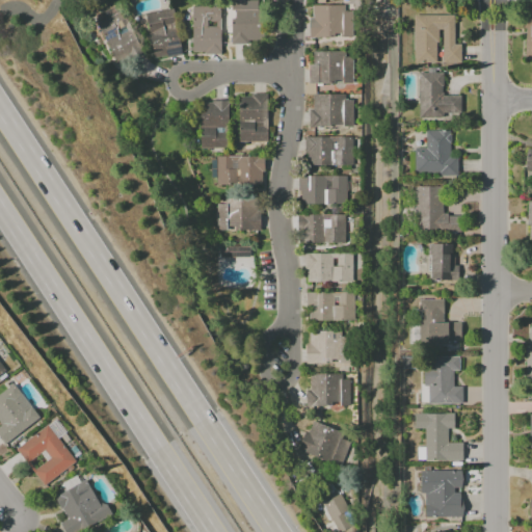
[(231,42),(260,42),(260,0),(231,0),(231,10),(231,42)]
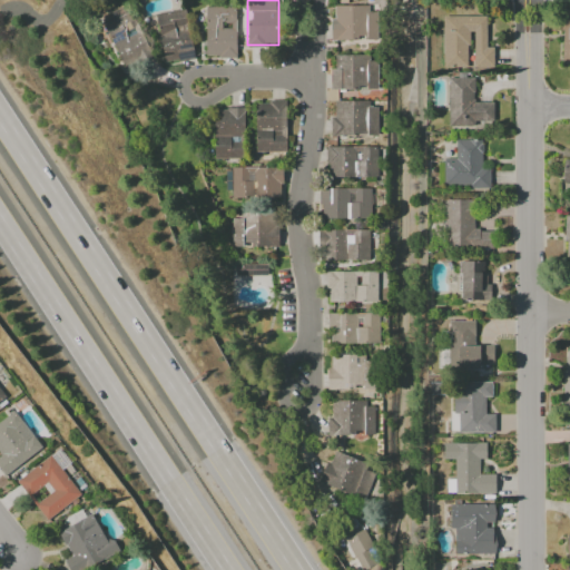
[(371,6),(332,6),(332,40),(371,40),(371,6)]
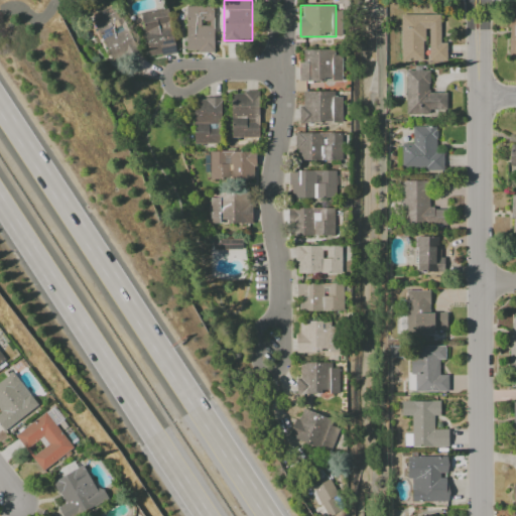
[(185,6),(186,52),(214,51),(213,6),(185,6)]
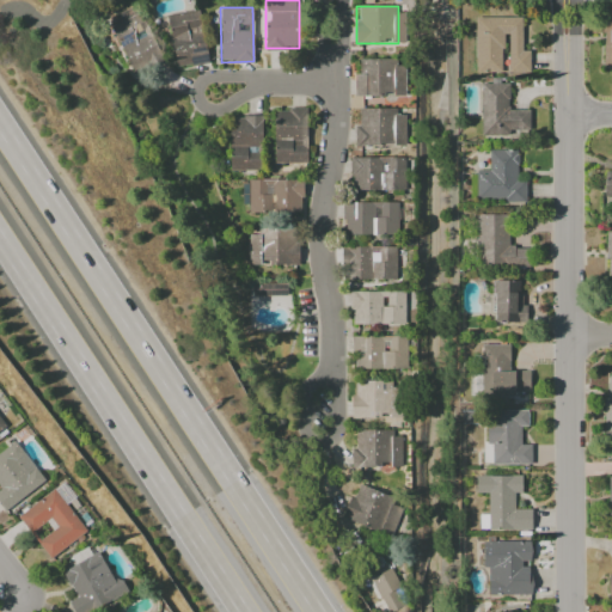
[(166,14),(176,67),(208,62),(202,29),(200,30),(196,10),(166,14)]
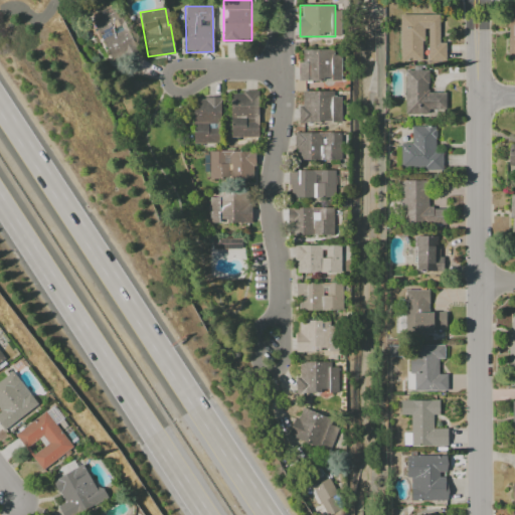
[(136,51),(117,11),(94,22),(113,62),(136,51)]
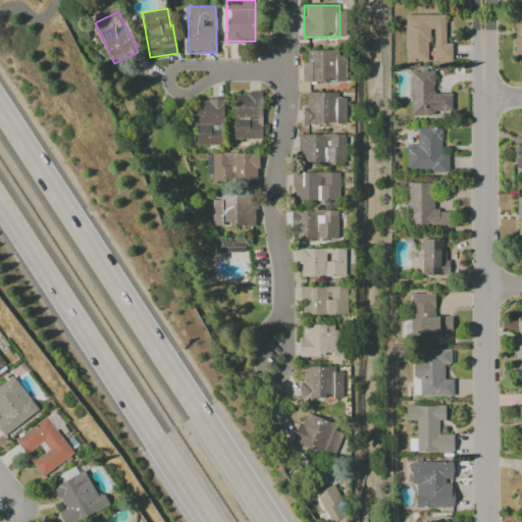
[(405,14),(405,61),(430,61),(430,63),(451,63),(452,44),(445,44),(445,15),(405,14)]
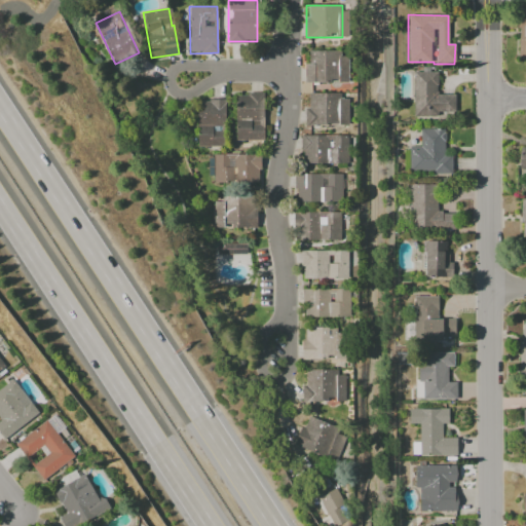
[(308,51),(308,62),(304,62),(304,83),(348,83),(347,57),(340,57),(340,50),(308,51)]
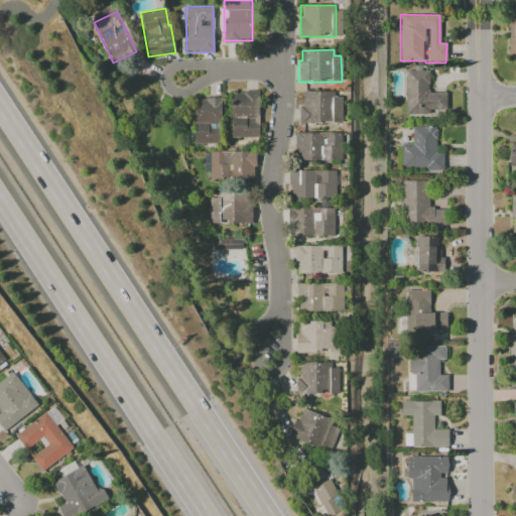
[(405,71),(405,114),(446,114),(445,93),(428,93),(428,71),(405,71)]
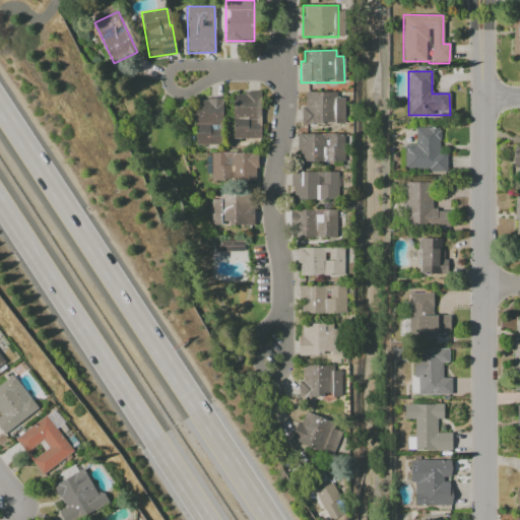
[(303,124),(343,124),(344,96),(334,96),(334,92),(303,91),(303,124)]
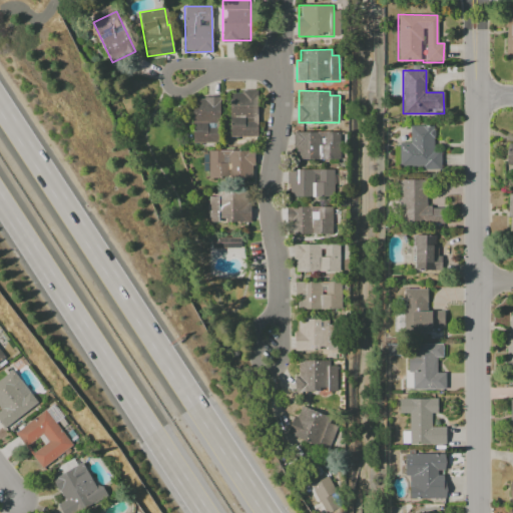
[(229,136),(257,136),(257,92),(229,91),(229,136)]
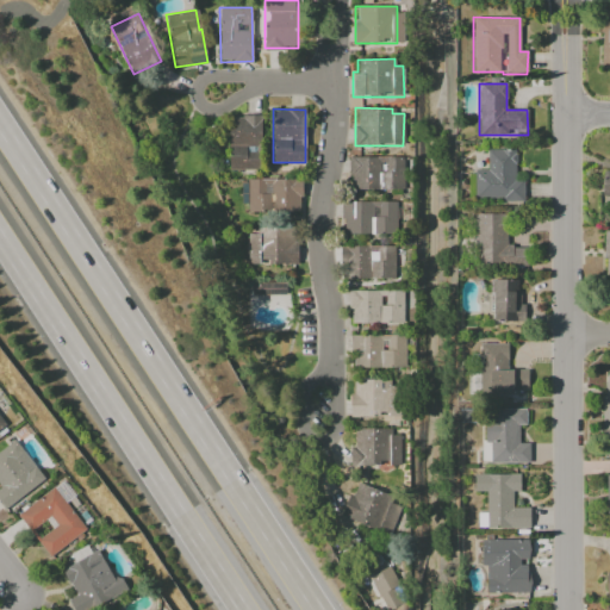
[(229,169),(261,169),(260,116),(228,116),(229,169)]
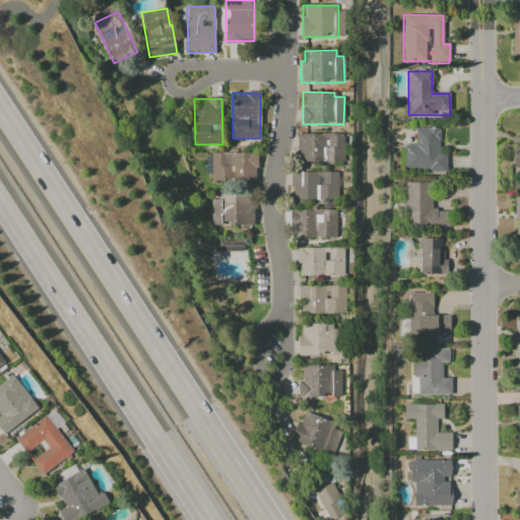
[(404,171),(446,171),(446,153),(440,153),(440,128),(415,128),(415,144),(404,144),(404,171)]
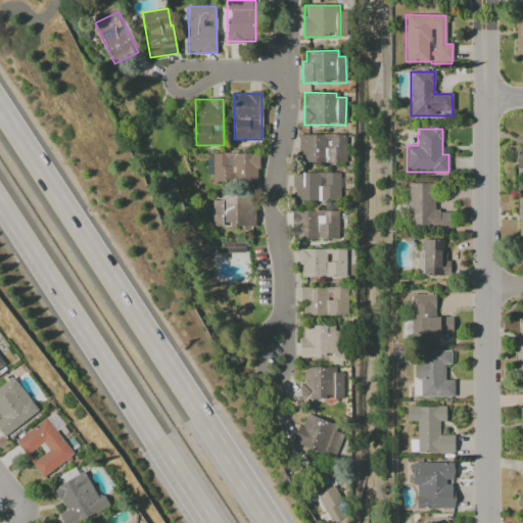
[(299,162),(346,162),(345,134),(299,135),(299,162)]
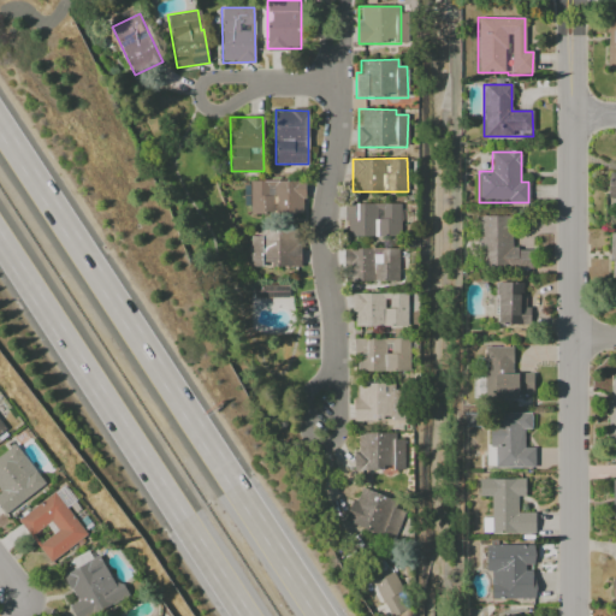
[(250,214),(304,214),(303,181),(249,181),(250,214)]
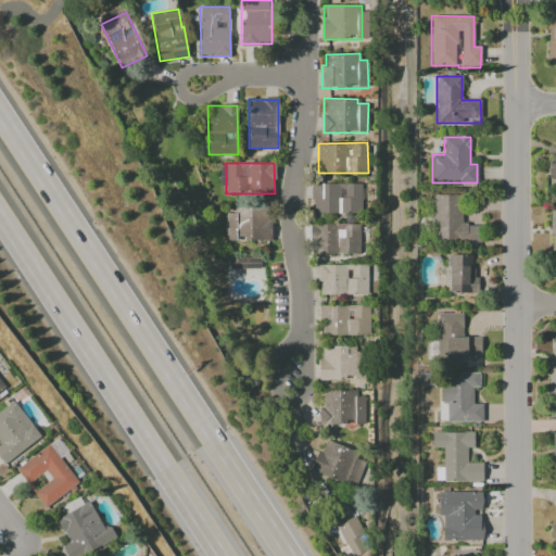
[(312,213),(370,213),(370,185),(313,184),(312,213)]
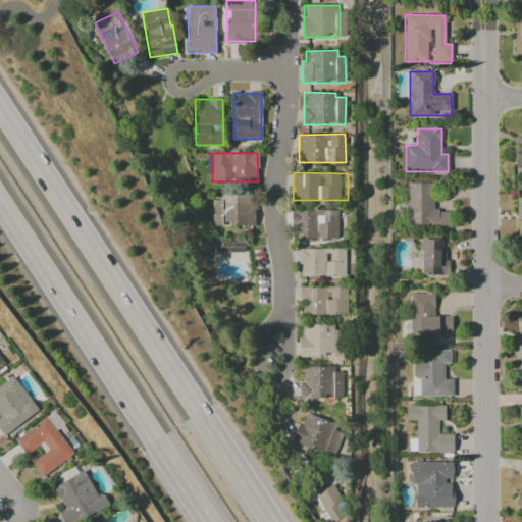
[(433,184),(407,183),(406,225),(451,226),(451,211),(433,211),(433,184)]
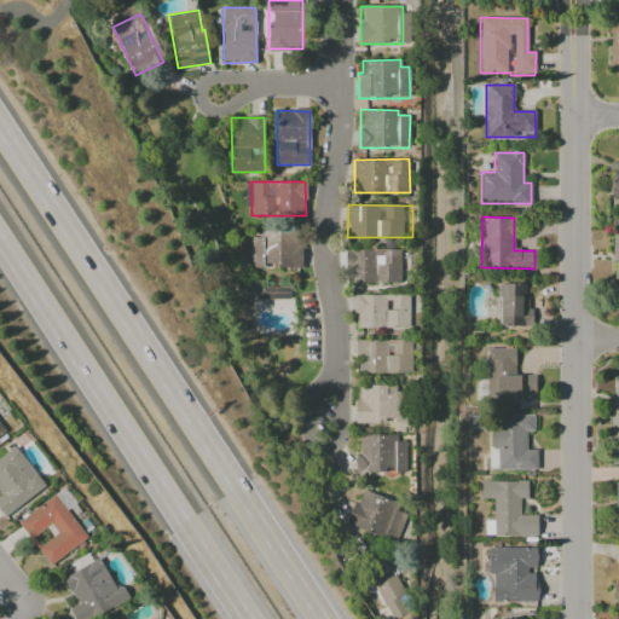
[(252,268),(301,267),(300,230),(260,231),(260,237),(250,237),(252,268)]
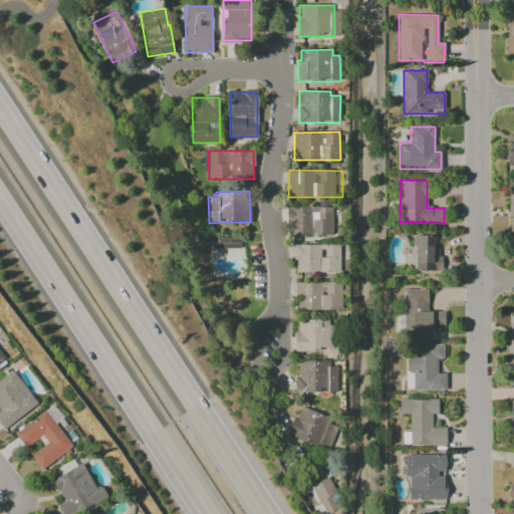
[(333,208),(287,207),(286,234),(332,235),(333,208)]
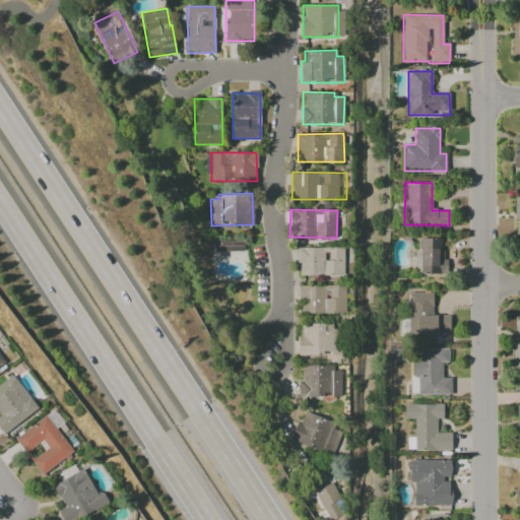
[(418,273),(443,274),(444,239),(418,238),(418,273)]
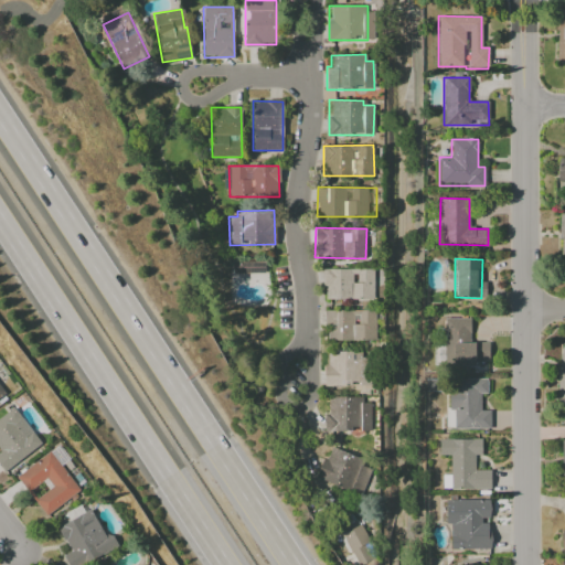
[(265,274),(264,260),(233,262),(233,275),(265,274)]
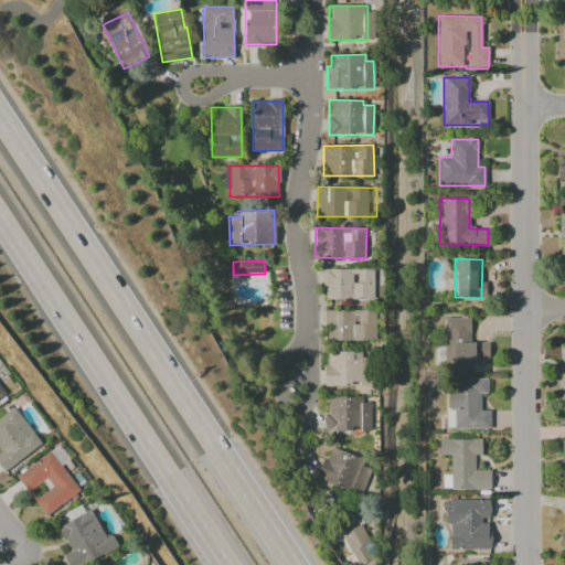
[(381,285),(381,268),(323,269),(324,300),(374,299),(374,286),(381,285)]
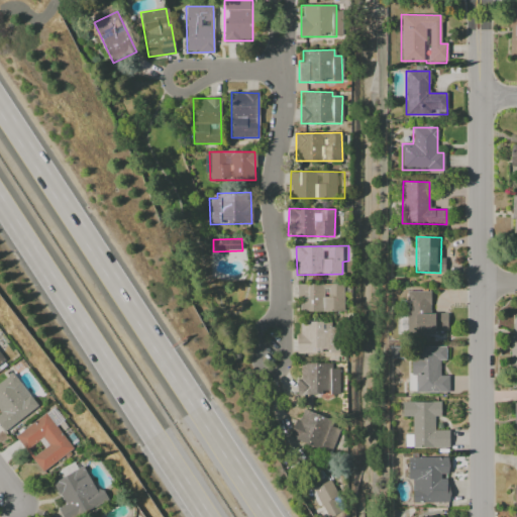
[(343,284),(297,284),(298,312),(343,311),(343,284)]
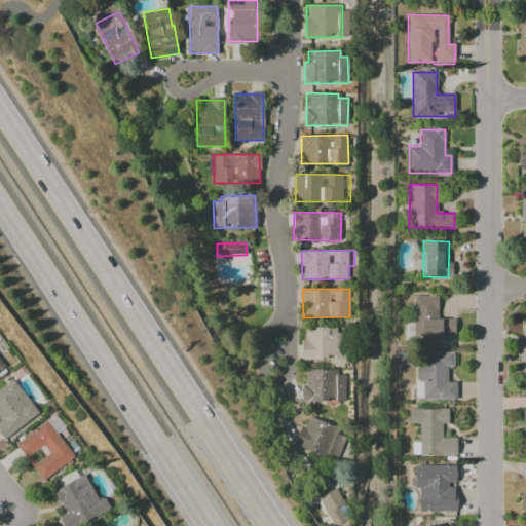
[(438,296),(414,296),(413,340),(454,341),(454,320),(438,318),(438,296)]
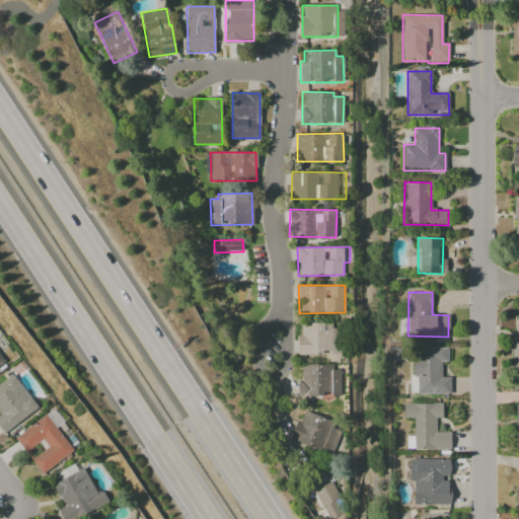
[(328,322),(298,323),(299,355),(329,354),(328,322)]
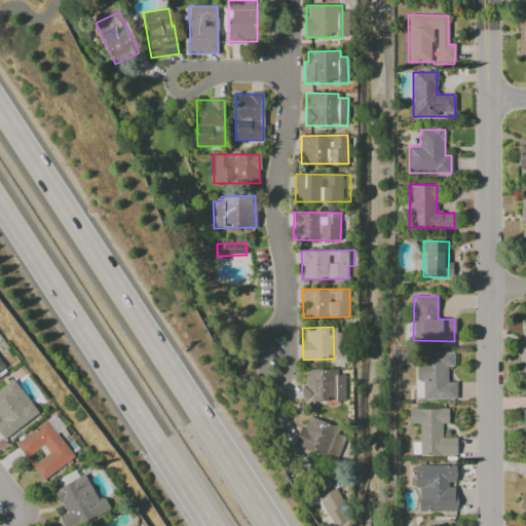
[(453,352),(417,352),(416,399),(456,400),(456,382),(447,382),(448,367),(453,367),(453,352)]
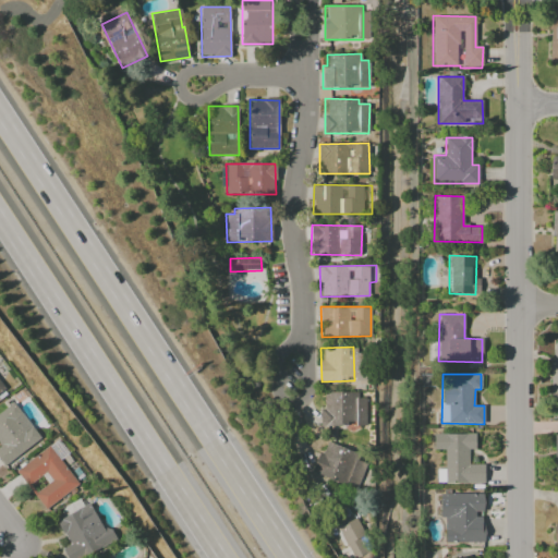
[(366,425),(365,398),(358,398),(358,391),(324,392),(324,408),(319,408),(320,426),(356,425),(356,426),(366,425)]
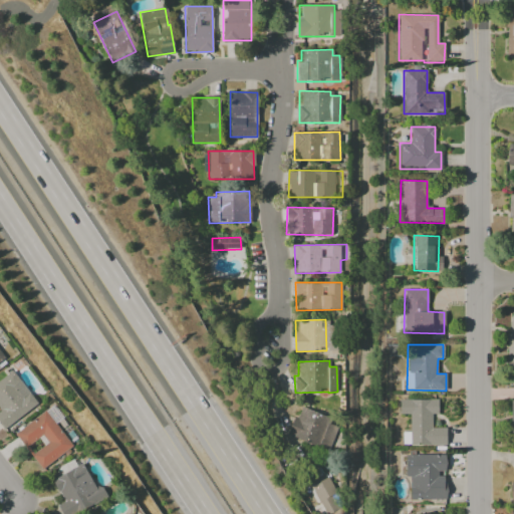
[(0,379),(0,424),(4,430),(37,405),(13,370),(0,379)]
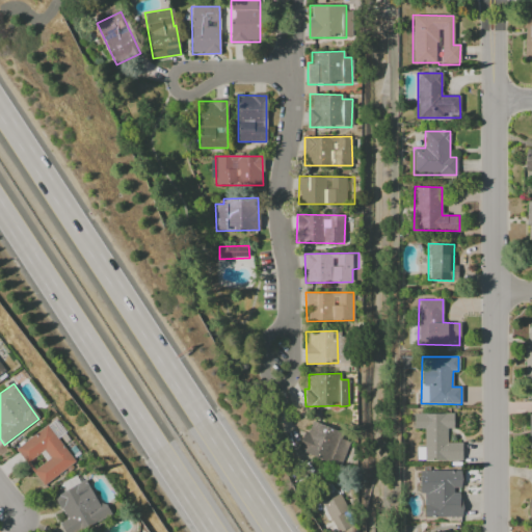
[(461,443),(447,443),(447,429),(453,429),(453,414),(414,414),(414,429),(424,428),(424,460),(461,460),(461,443)]
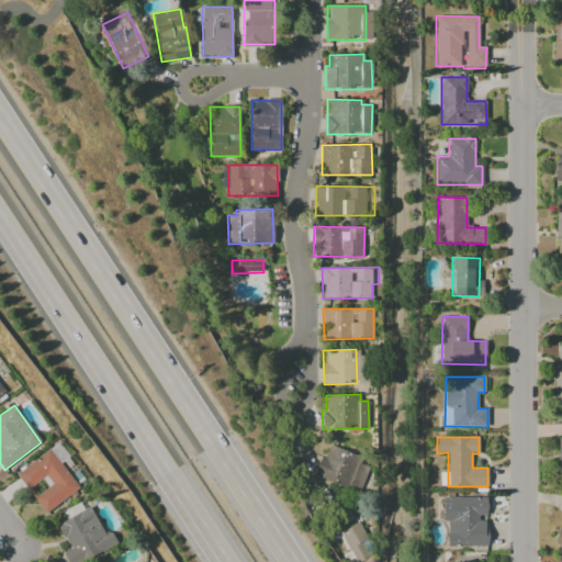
[(315,476),(347,487),(359,456),(326,445),(315,476)]
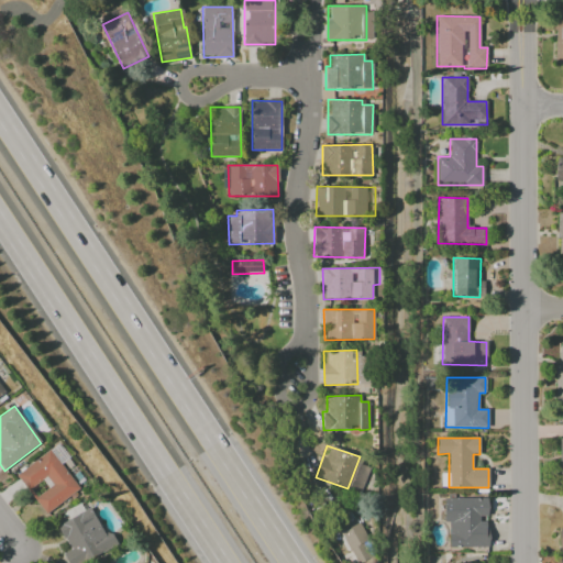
[(46,515),(79,488),(48,450),(15,476),(46,515)]
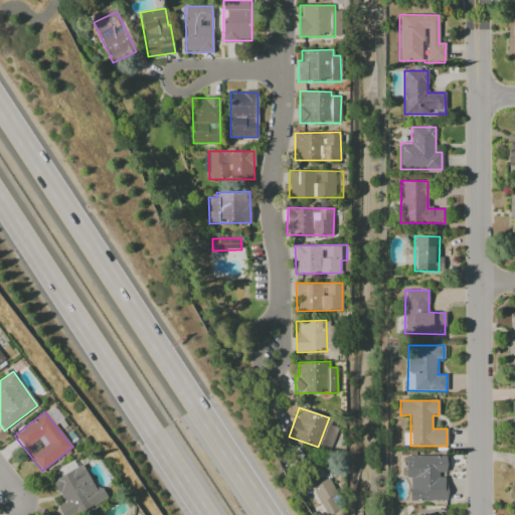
[(325,443),(332,446),(338,431),(327,425),(321,443),(324,444),(325,443)]
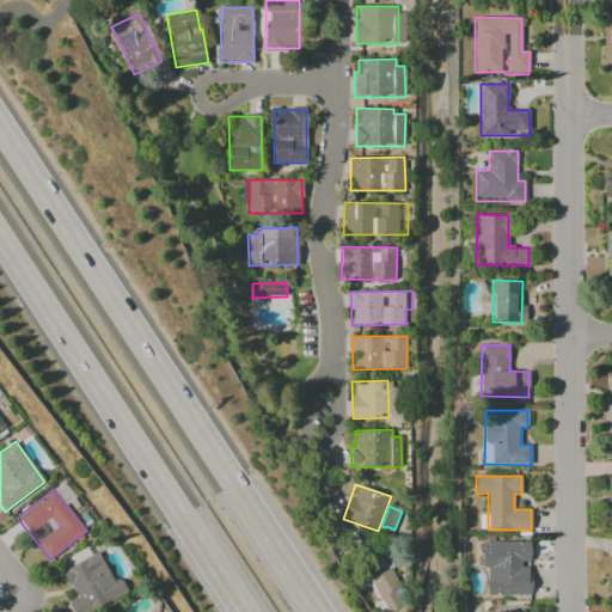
[(482,542),(483,567),(488,567),(488,595),(531,594),(530,563),(532,563),(531,540),(482,542)]
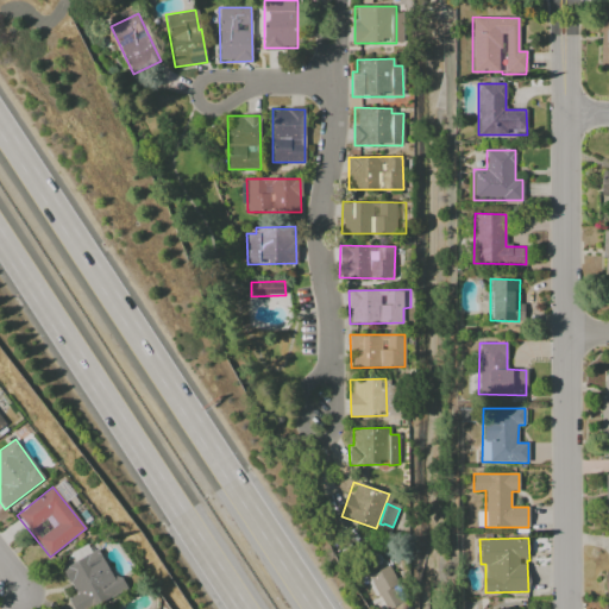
[(62,569),(75,595),(69,598),(75,608),(89,608),(123,591),(99,547),(62,569)]
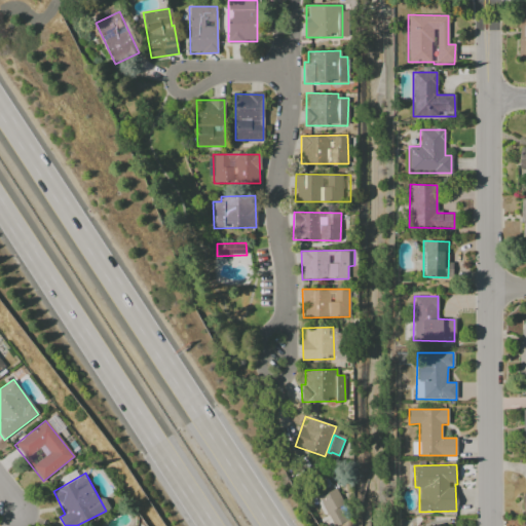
[(335,525),(350,519),(336,488),(318,496),(332,525),(335,525)]
